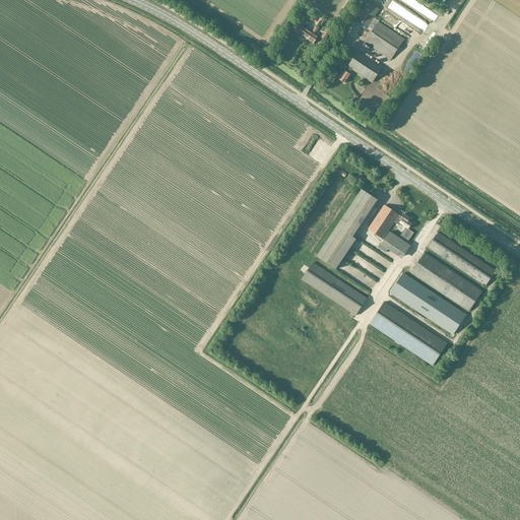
[(368,2),(355,19),(372,30),(378,21),(374,18),(380,10),(368,2)]
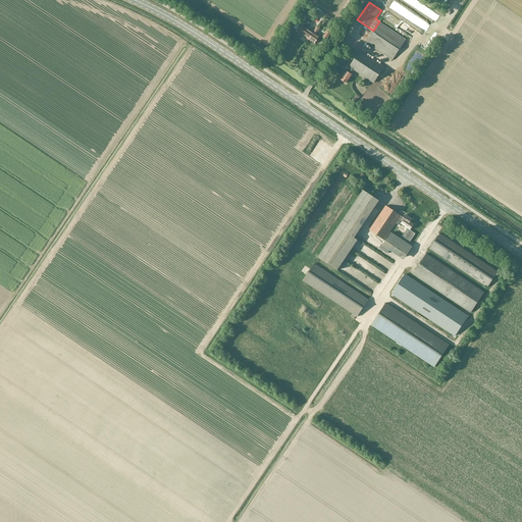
[(420,34),(425,23),(412,17),(410,22),(416,25),(415,30),(418,31),(418,32),(420,34)]
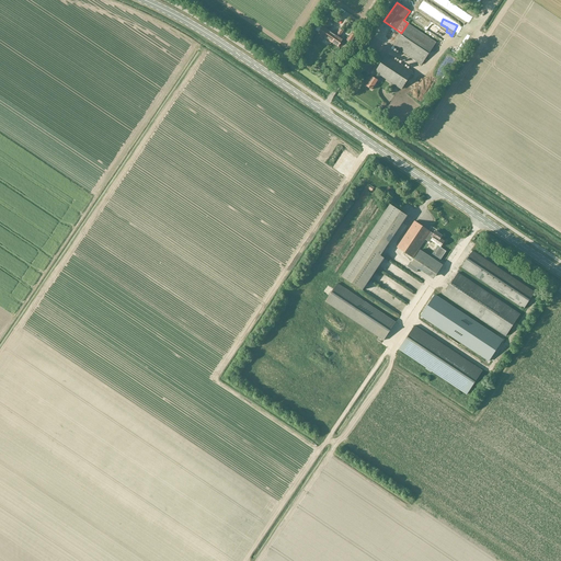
[(342,22),(335,20),(332,29),(335,30),(338,25),(341,26),(342,22)]
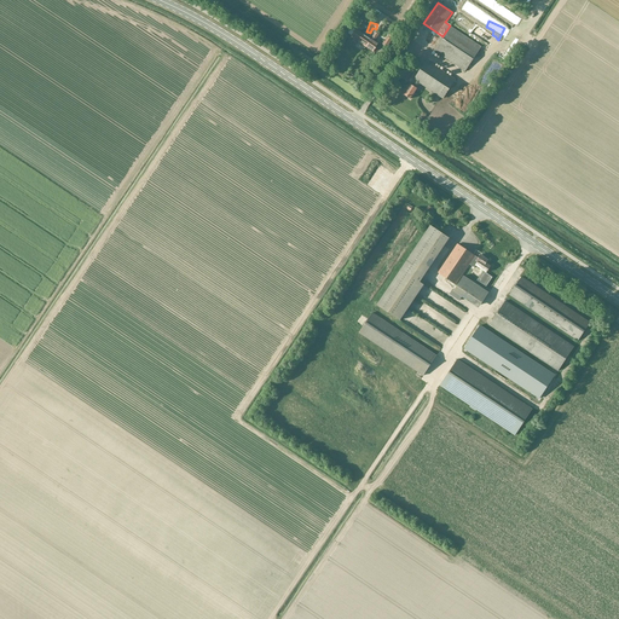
[(351,38),(359,42),(364,34),(359,32),(364,24),(360,23),(356,30),(352,28),(348,34),(352,36),(351,38)]
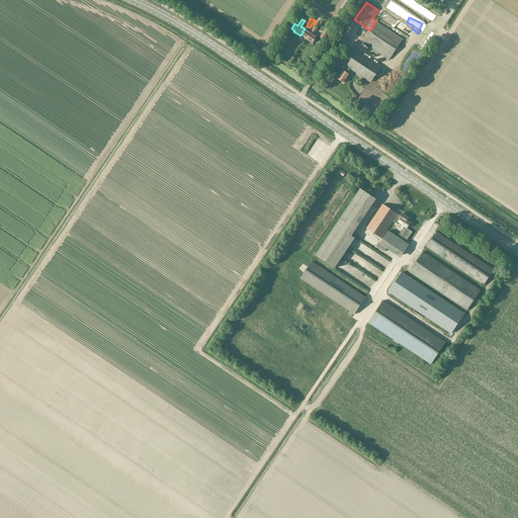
[(390,60),(403,38),(376,21),(370,30),(362,42),(390,60)]
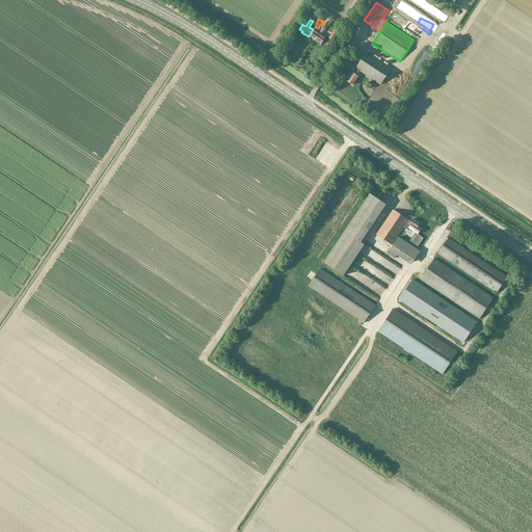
[(315,41),(321,45),(325,37),(321,35),(325,29),(322,28),(319,33),(315,41)]
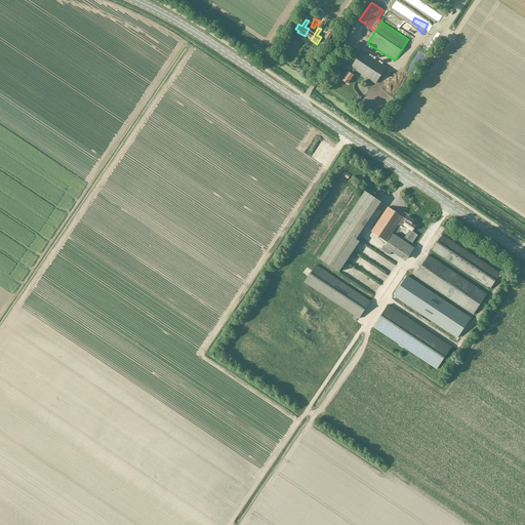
[(315,33),(309,29),(305,36),(311,40),(315,33)]
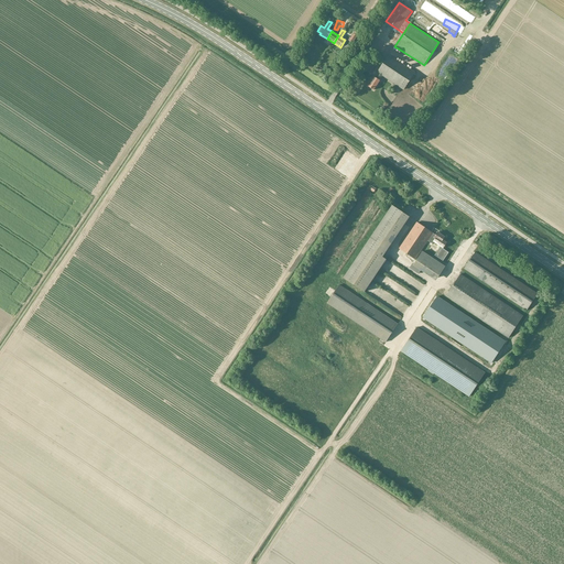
[(403,90),(415,73),(389,55),(377,73),(378,74),(376,78),(375,77),(368,87),(373,90),(380,80),(379,80),(382,76),(403,90)]
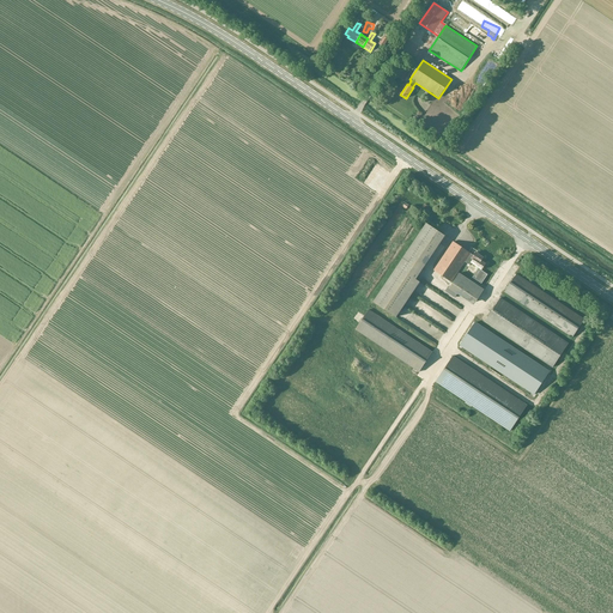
[(395,317),(419,283),(413,278),(443,235),(426,224),(374,303),(395,317)]
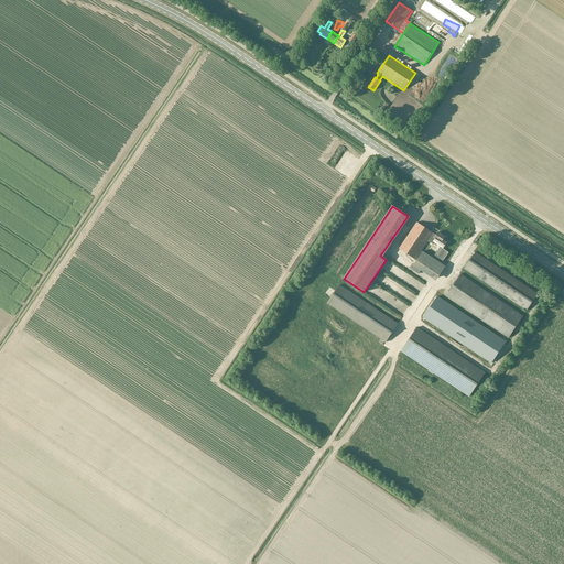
[(435,236),(431,232),(416,223),(399,248),(415,259),(427,241),(432,245),(434,242),(441,247),(434,256),(443,261),(449,252),(443,248),(446,242),(443,240),(445,237),(437,232),(435,236)]
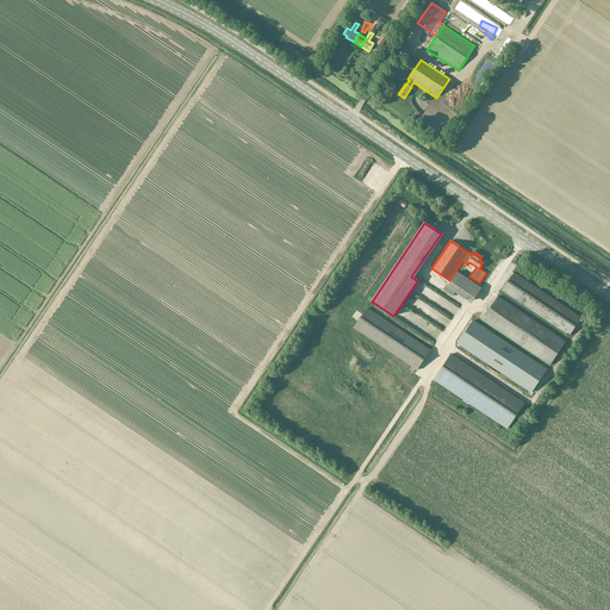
[(456,272),(449,284),(473,300),(481,288),(456,272)]
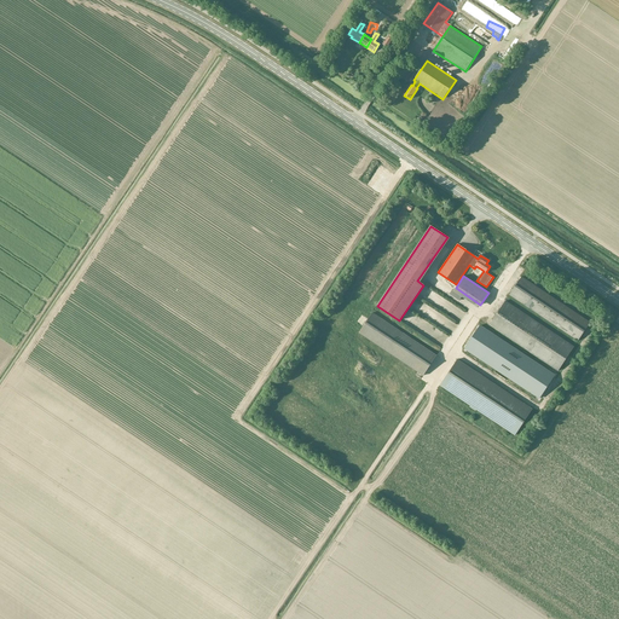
[(521,277),(509,295),(578,341),(590,323),(521,277)]
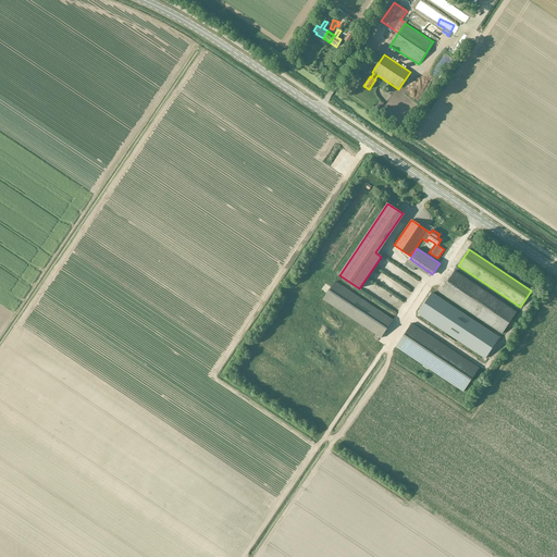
[(318,258),(314,265),(321,269),(324,261),(318,258)]
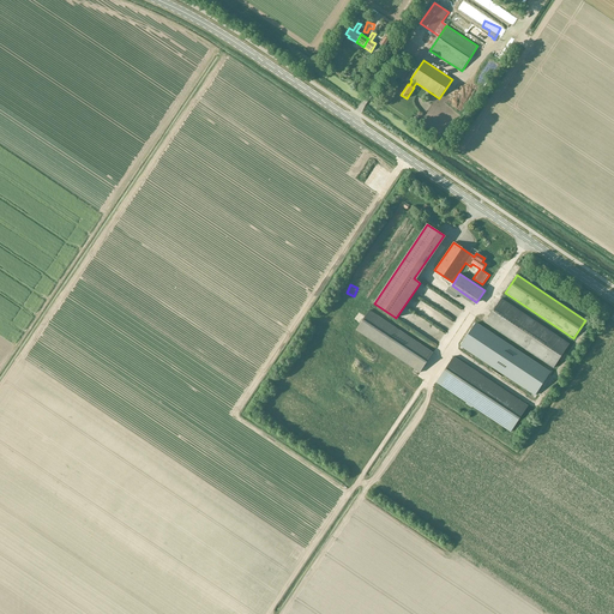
[(492,298),(497,300),(501,292),(497,289),(492,298)]
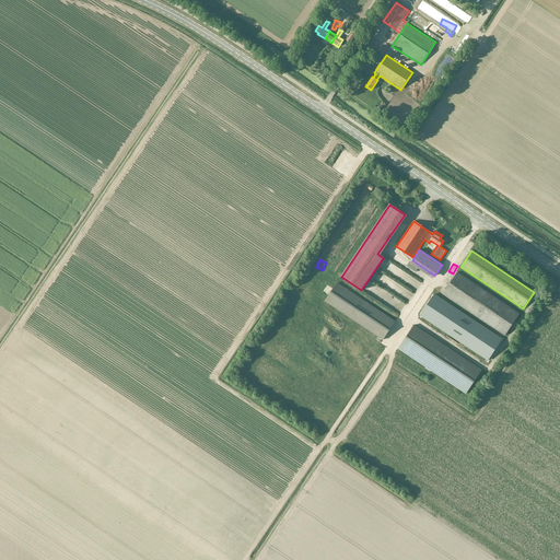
[(504,336),(520,314),(457,272),(443,294),(504,336)]
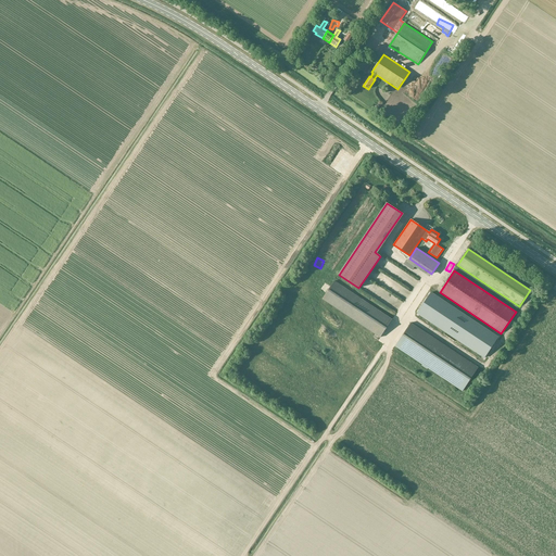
[(380,338),(392,319),(335,281),(323,300),(380,338)]
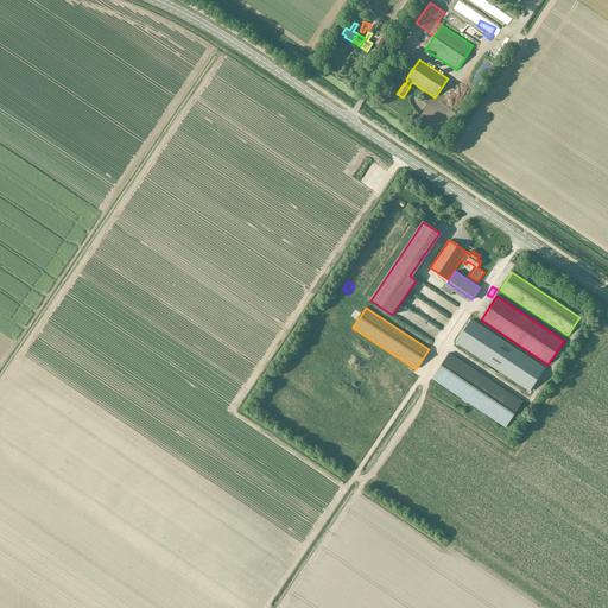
[(472,321),(456,343),(530,392),(545,369),(472,321)]
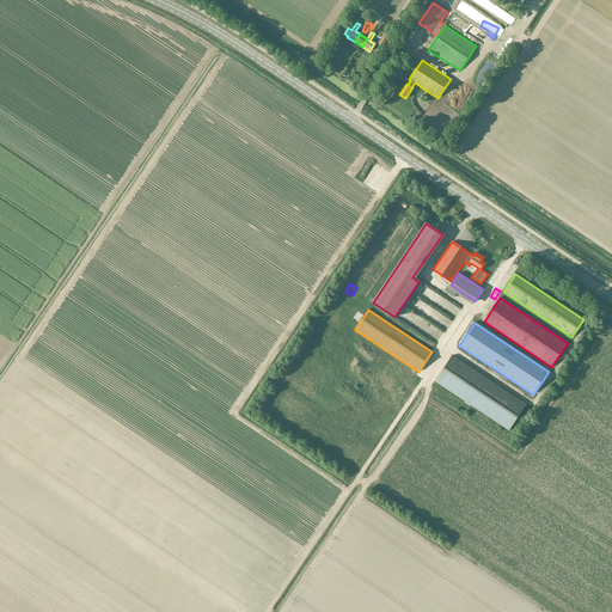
[(435,381),(509,430),(526,405),(452,355),(435,381)]
